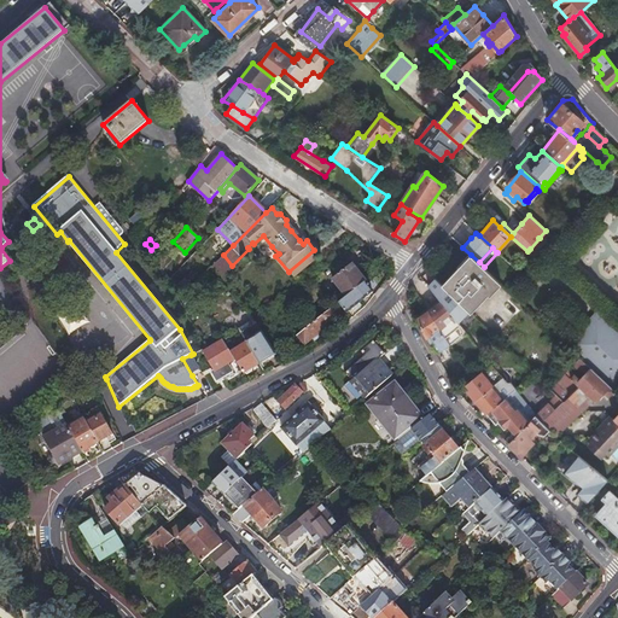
[(232,266),(223,255),(214,264),(223,274),(232,266)]
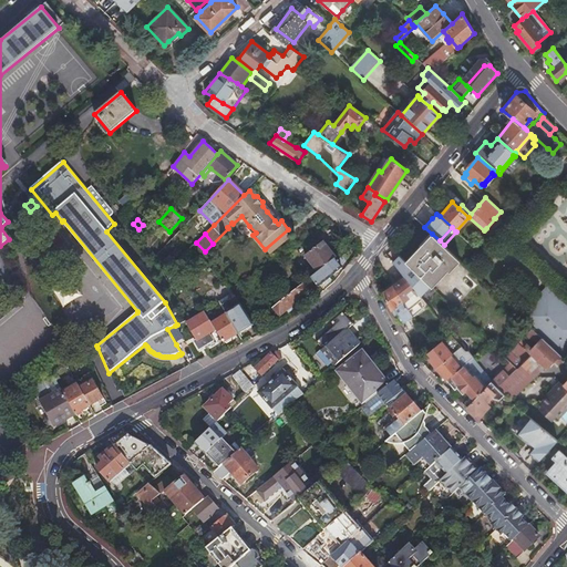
[(429,285),(432,287),(445,274),(449,270),(451,272),(461,261),(444,245),(440,240),(432,234),(419,247),(405,261),(429,285)]
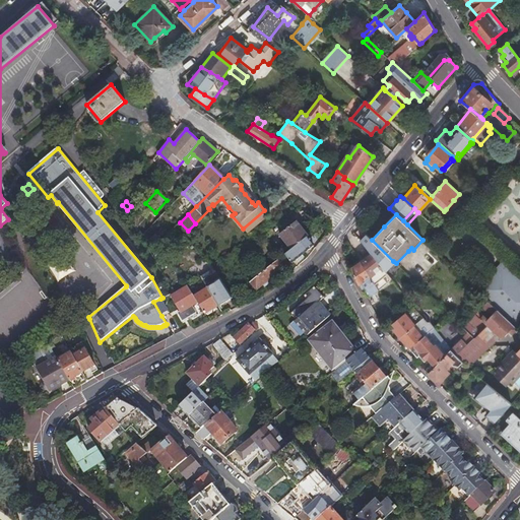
[(307,238),(308,237),(296,221),(279,235),(291,250),(307,238)]
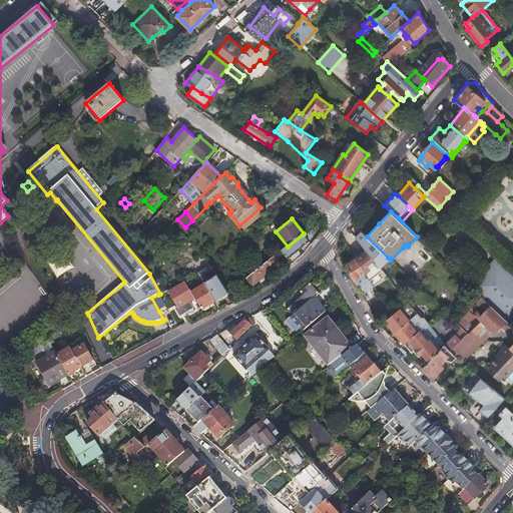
[(378,266),(388,258),(367,236),(361,231),(355,236),(366,249),(378,266)]
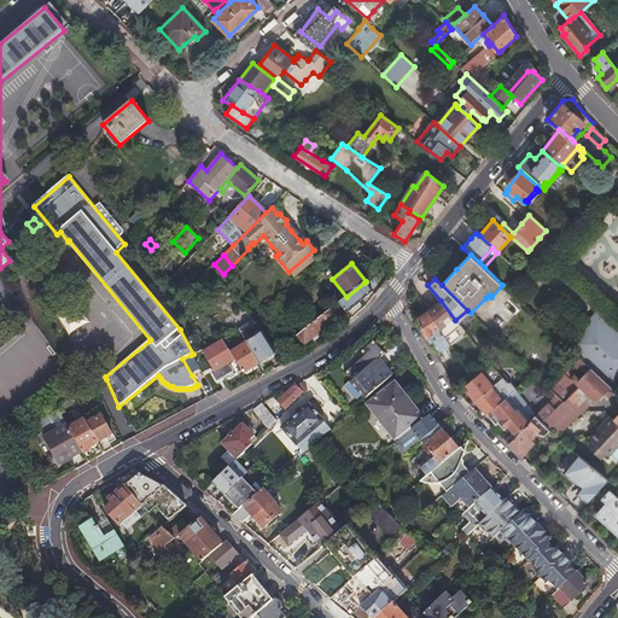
[(347,297),(338,303),(347,314),(351,310),(356,307),(359,304),(366,299),(366,298),(372,293),(365,283),(347,297)]
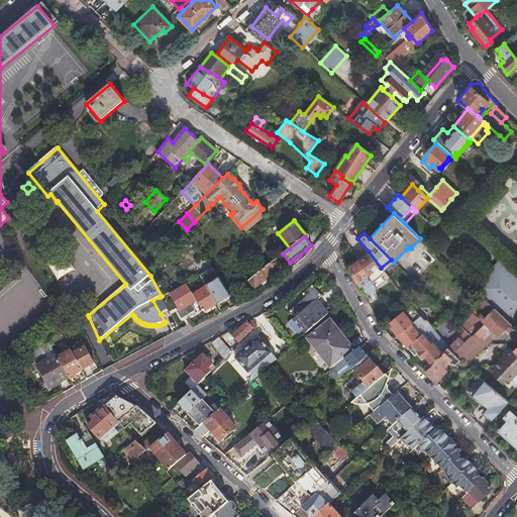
[(358,261),(368,275),(375,286),(377,289),(390,278),(381,268),(369,251),(367,253),(364,250),(359,253),(363,256),(358,261)]
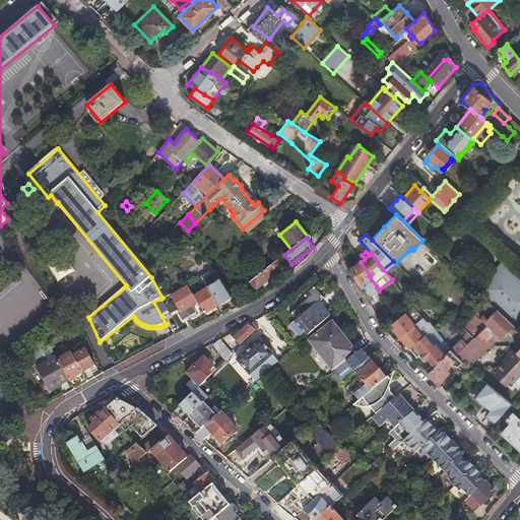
[(65,253),(47,264),(58,282),(76,271),(65,253)]
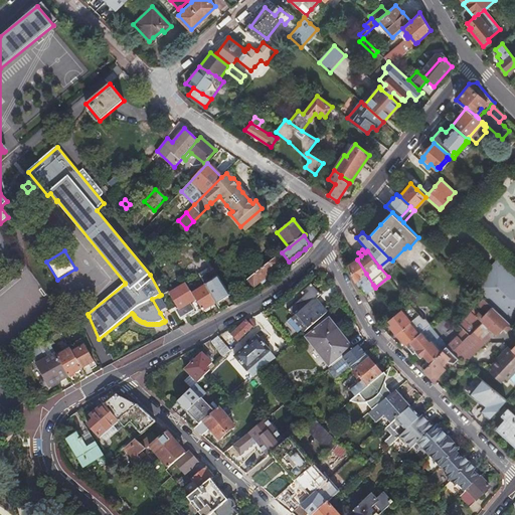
[(283,267),(289,262),(282,252),(276,256),(276,258),(247,280),(253,288),(259,284),(266,279),(282,266),(283,267)]
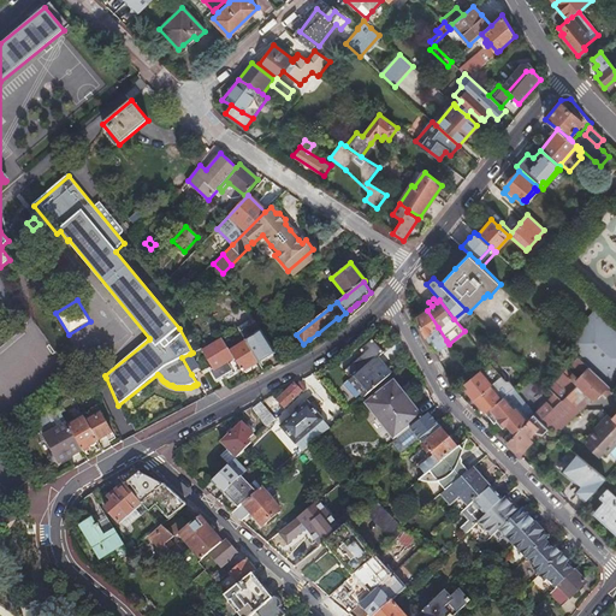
[(427,311),(416,318),(425,337),(428,335),(430,336),(430,337),(433,343),(438,351),(449,344),(446,341),(438,327),(427,311)]
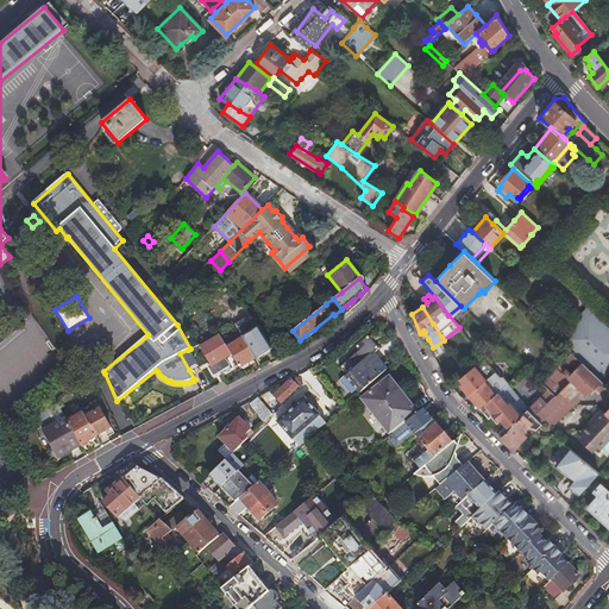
[(608,327),(588,308),(558,339),(572,352),(606,384),(608,380),(608,327)]
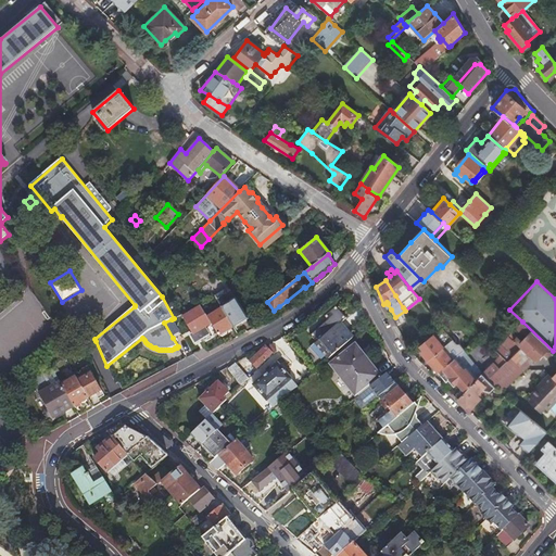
[(224,307),(222,308),(234,327),(248,317),(247,316),(236,300),(224,307)]
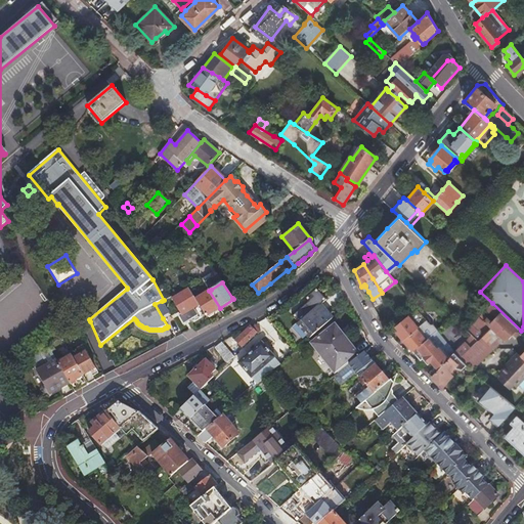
[(195,299),(188,288),(172,298),(182,314),(179,315),(183,322),(192,317),(197,314),(193,308),(199,305),(195,299)]
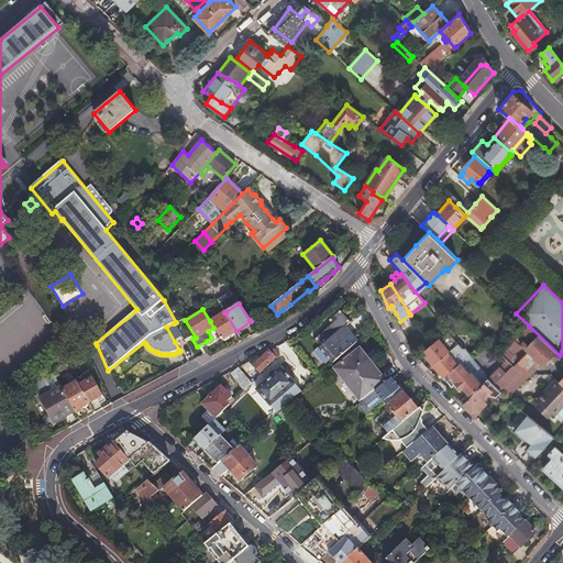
[(337,360),(357,341),(344,327),(351,321),(341,309),(329,319),(332,323),(315,339),(320,345),(332,357),(334,361),(337,360)]
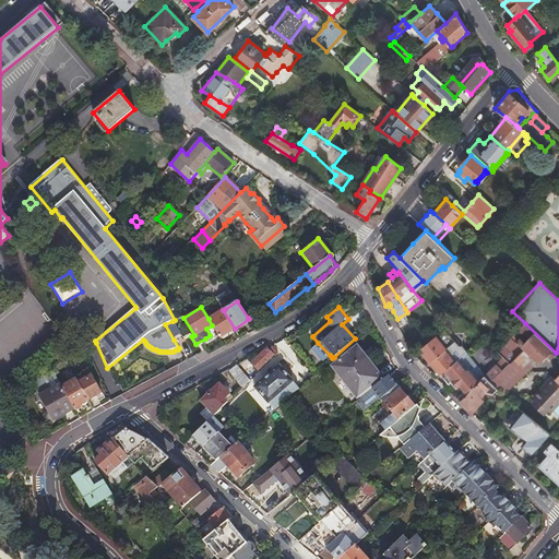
[(223,310),(209,319),(212,325),(221,337),(224,339),(228,335),(229,333),(228,332),(235,329),(223,310)]
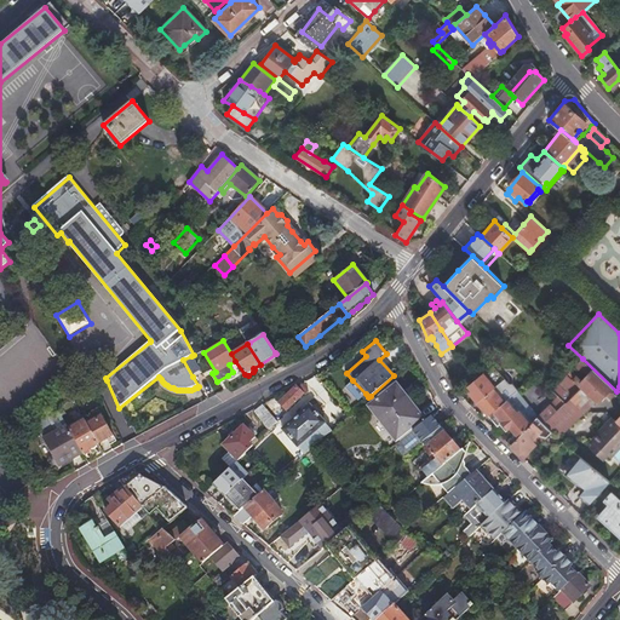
[(200,373),(191,356),(183,360),(193,377),(200,373)]
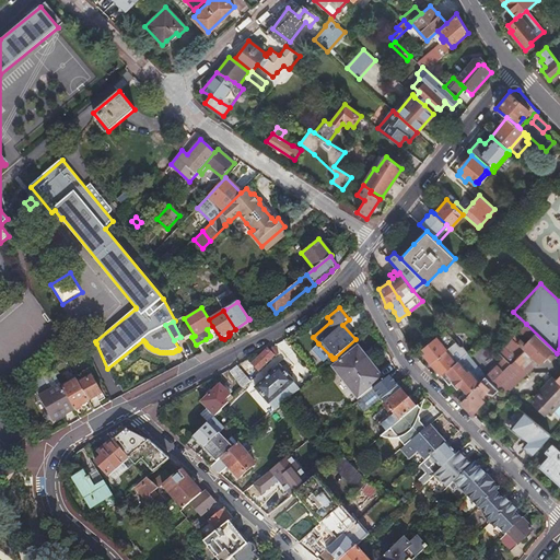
[(558,356),(557,354),(558,354),(557,353),(526,324),(521,328),(531,338),(527,341),(525,343),(515,335),(512,338),(525,350),(540,363),(543,361),(548,357),(551,360),(557,356),(557,357),(558,356)]
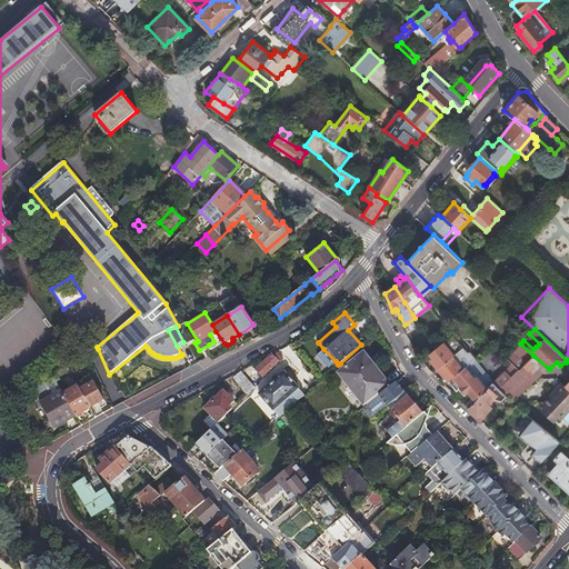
[(430,360),(437,368),(462,348),(451,335),(435,349),(429,353),(432,358),(430,360)]
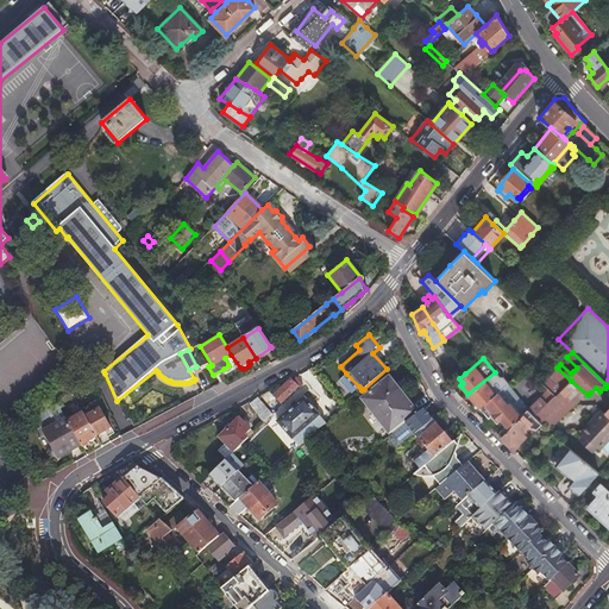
[(548,389),(556,395),(571,381),(557,368),(544,384),(548,389)]
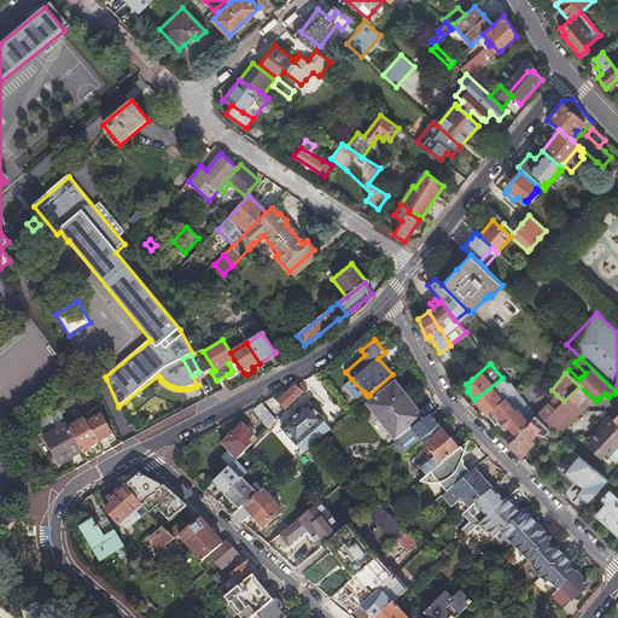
[(485,414),(489,410),(516,389),(509,383),(507,384),(502,378),(474,400),(485,414)]
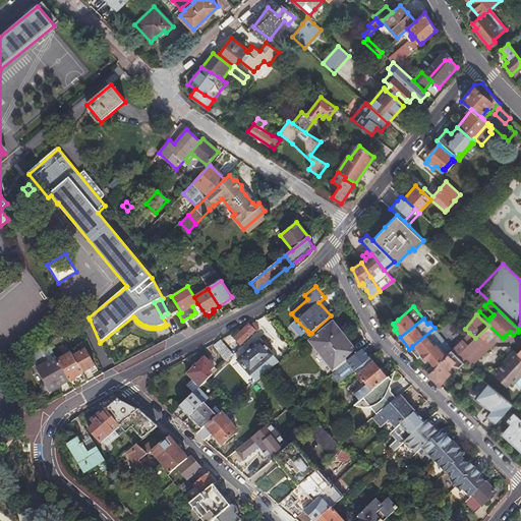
[(307,331),(296,320),(291,324),(301,336),(307,331)]
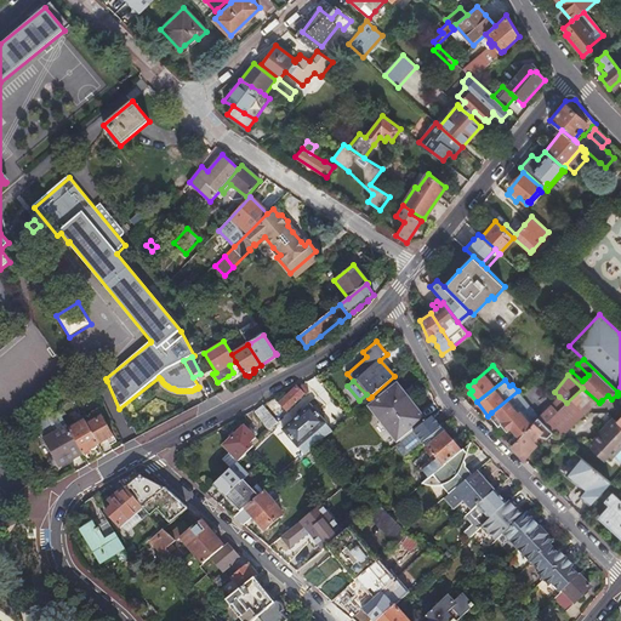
[(400,442),(414,432),(427,421),(397,383),(370,405),(400,442)]
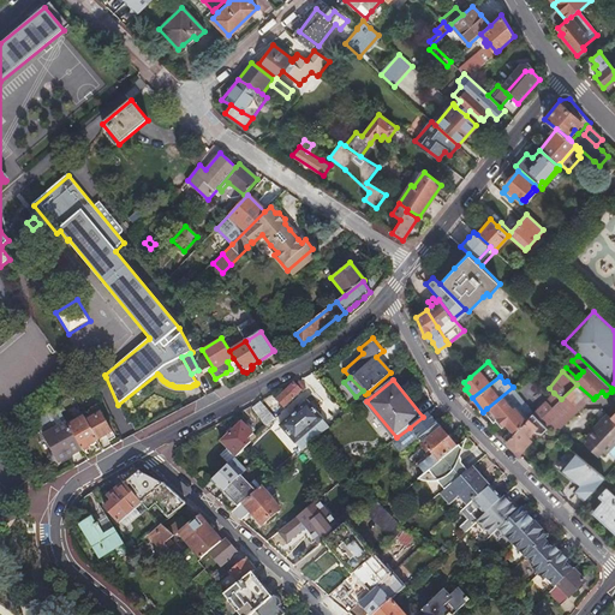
[(304,386),(299,381),(296,384),(294,383),(291,384),(276,399),(284,407),(304,386)]
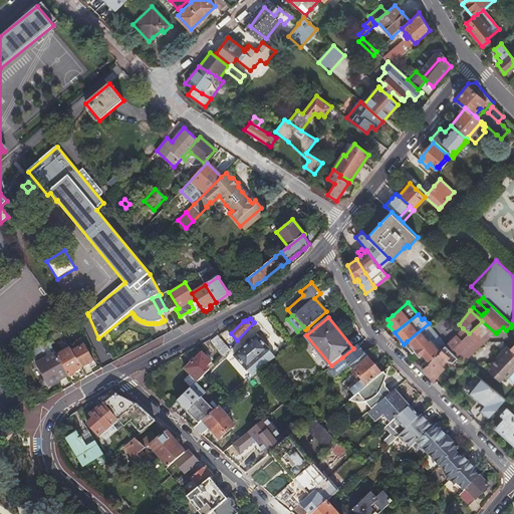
[(469,333),(481,345),(494,332),(496,334),(496,333),(482,321),(469,333)]
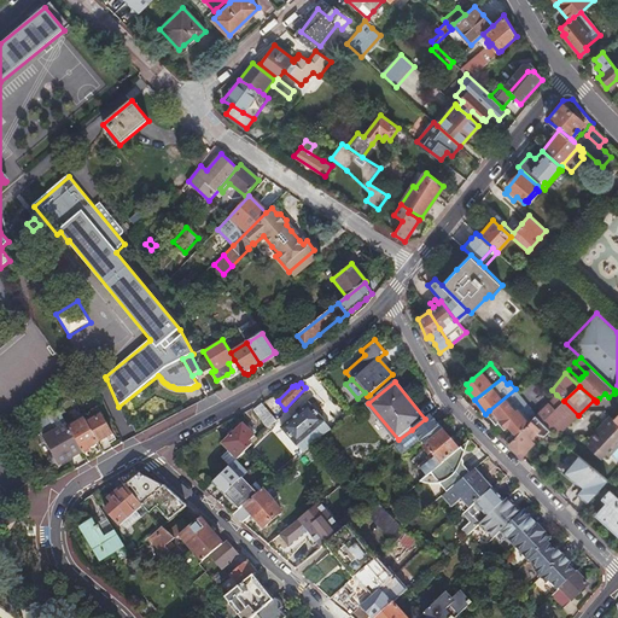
[(508,425),(517,436),(526,425),(535,415),(536,414),(516,389),(489,410),(505,429),(508,425)]
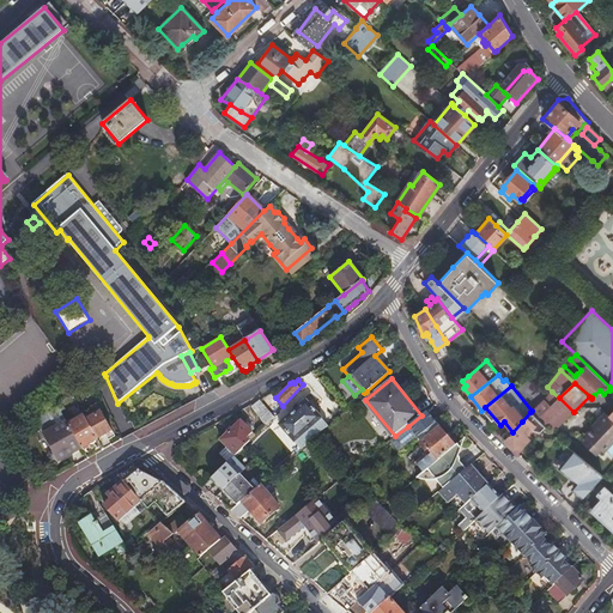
[(552,392),(544,399),(551,406),(559,398),(552,392)]
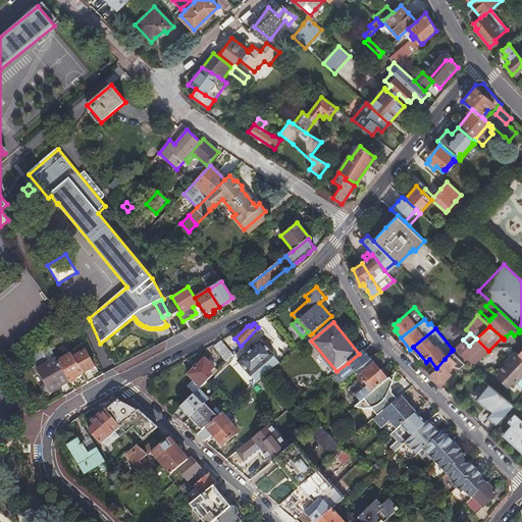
[(464,363),(470,368),(488,351),(476,338),(469,346),(458,357),(464,363)]
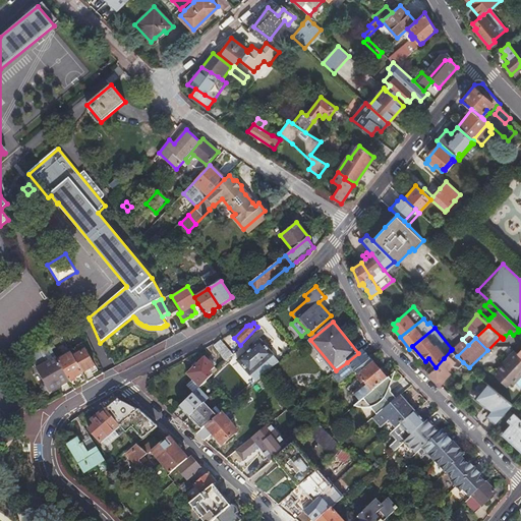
[(457,356),(468,345),(462,339),(455,346),(452,349),(451,350),(457,356)]
